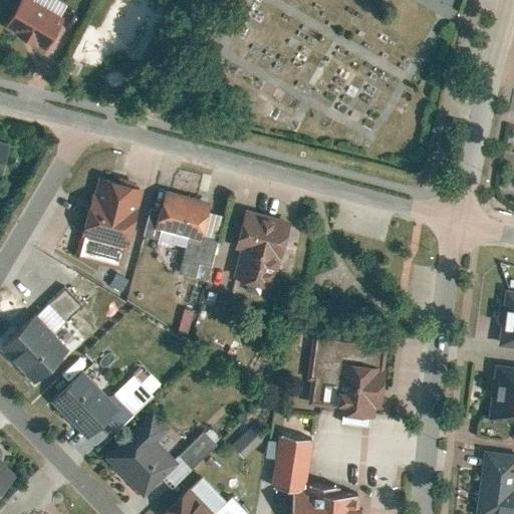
[(27,0),(18,0),(3,26),(43,49),(61,18),(27,0)]
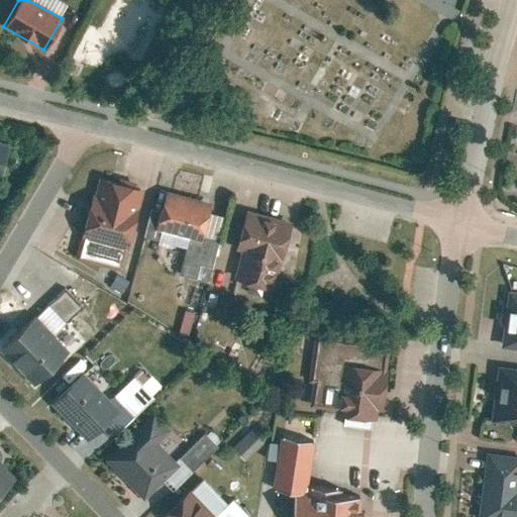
[(98,179),(93,199),(89,198),(76,259),(121,270),(140,189),(98,179)]
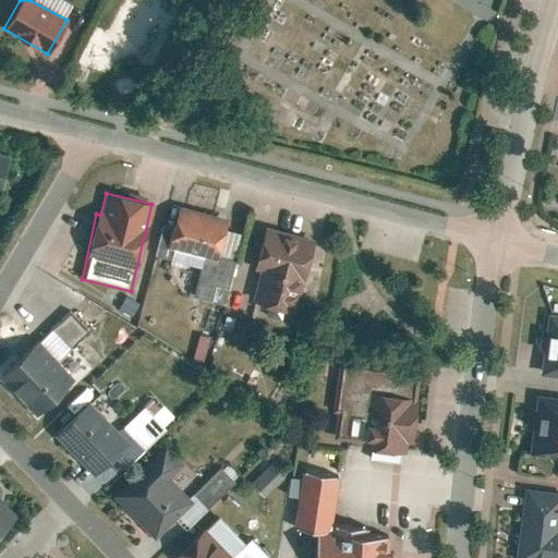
[(210,302),(214,288),(226,291),(241,232),(225,228),(227,218),(177,206),(167,247),(203,256),(192,298),(210,302)]
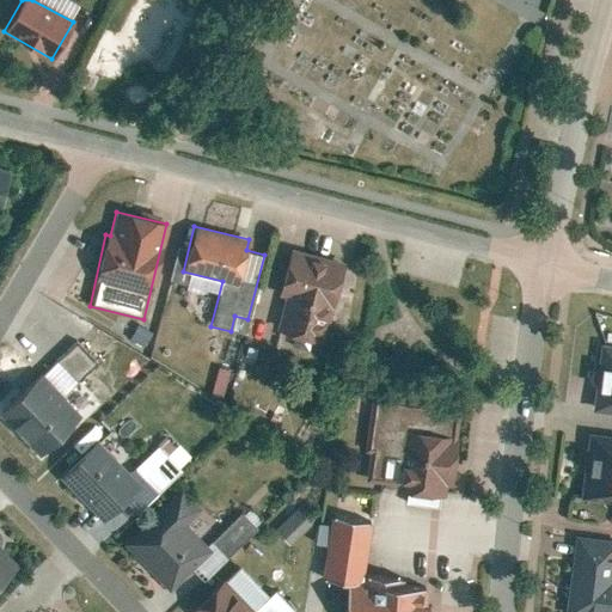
[(335,306),(344,263),(288,251),(279,294),(285,295),(276,332),(323,343),(331,305),(335,306)]
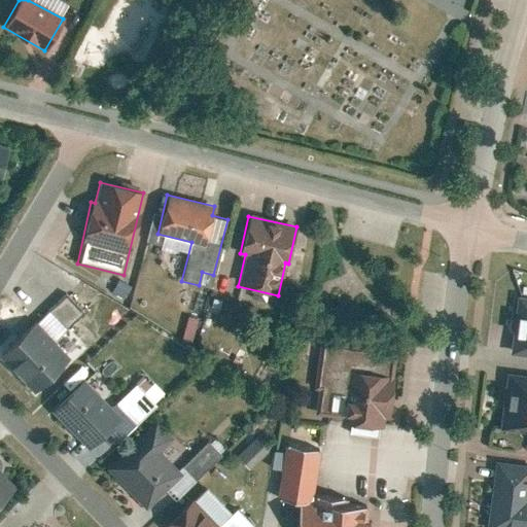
[(82,312),(65,294),(48,310),(66,328),(82,312)]
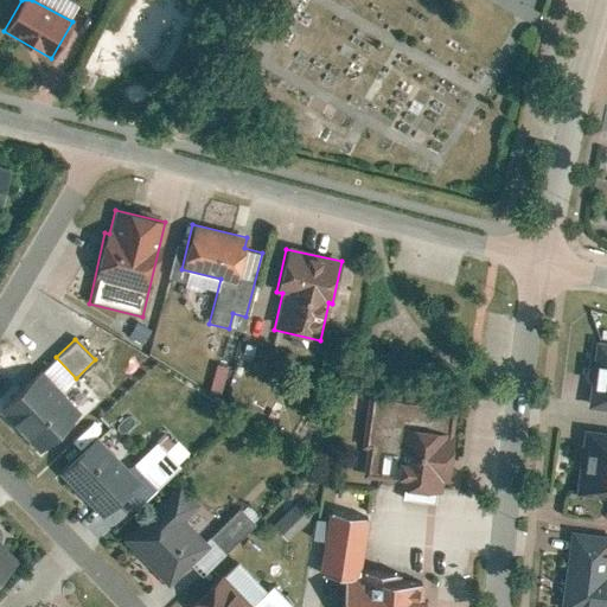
[(606,342),(595,342),(587,408),(606,409),(606,342)]
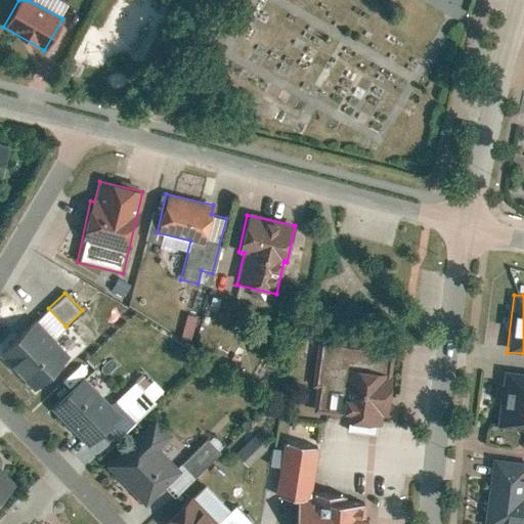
[(180,337),(190,339),(194,314),(184,312),(180,337)]
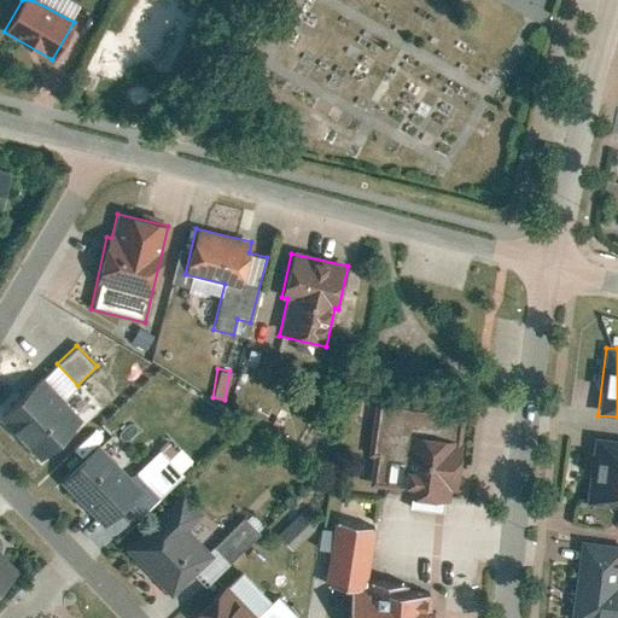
[(36,456),(80,420),(44,378),(0,415),(36,456)]
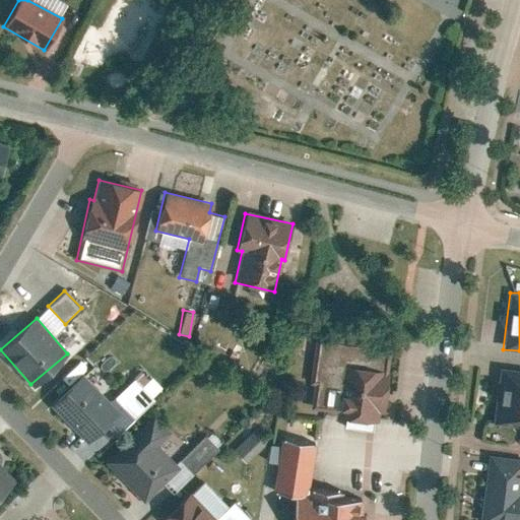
[(388,349),(317,339),(311,383),(314,383),(311,408),(324,410),(323,414),(377,423),(388,349)]
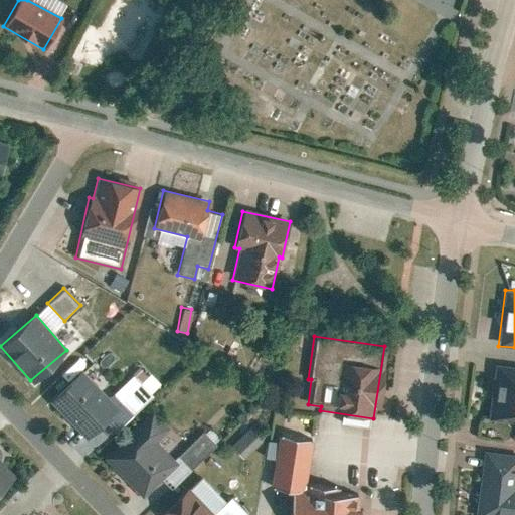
[(488,420),(514,423),(514,368),(496,365),(488,420)]
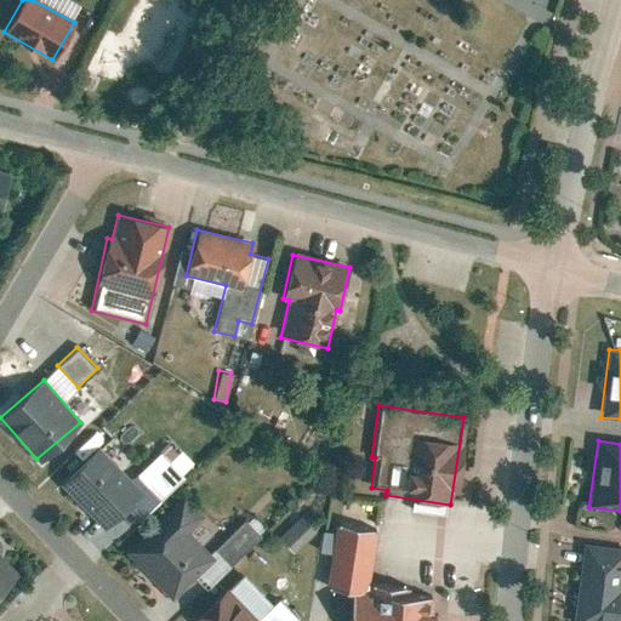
[(102,528),(142,493),(101,446),(61,482),(102,528)]
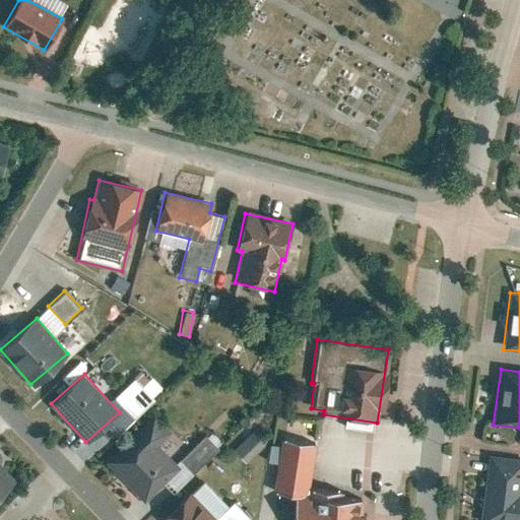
[(115,397),(134,418),(153,400),(134,379),(115,397)]
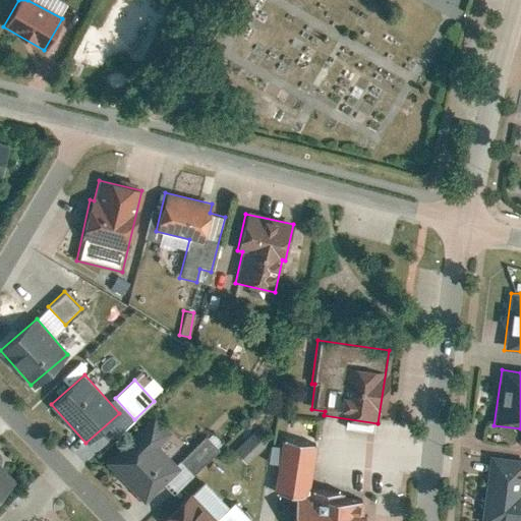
[(155,416),(105,463),(142,504),(180,468),(159,446),(171,433),(155,416)]
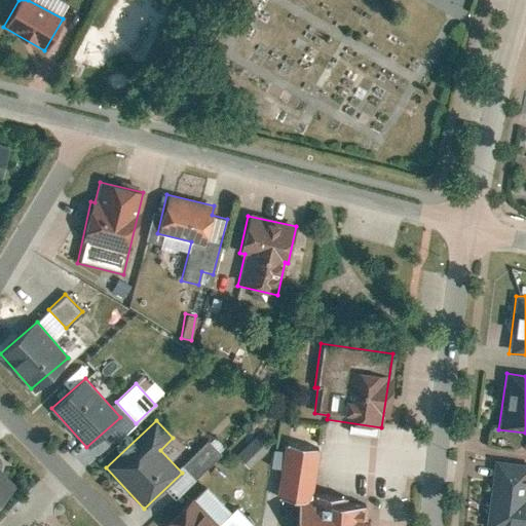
[(236,456),(249,468),(266,452),(254,439),(236,456)]
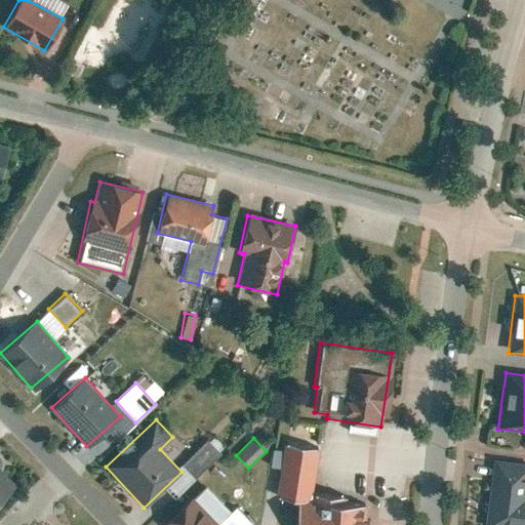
[(180,465),(195,479),(219,454),(206,440),(180,465)]
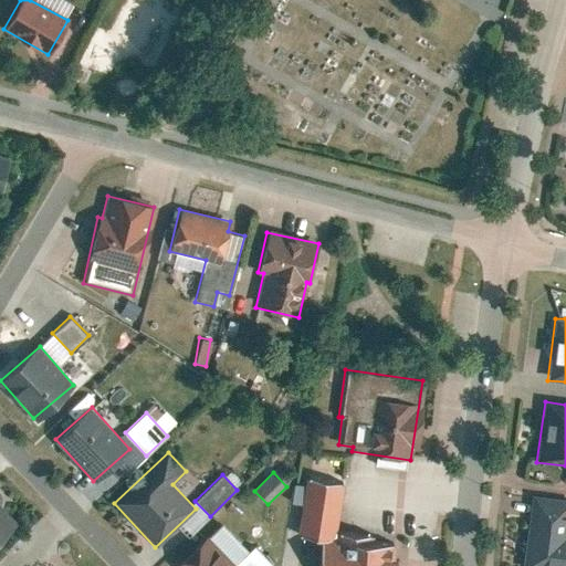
[(305,479),(297,535),(335,541),(343,484),(305,479)]
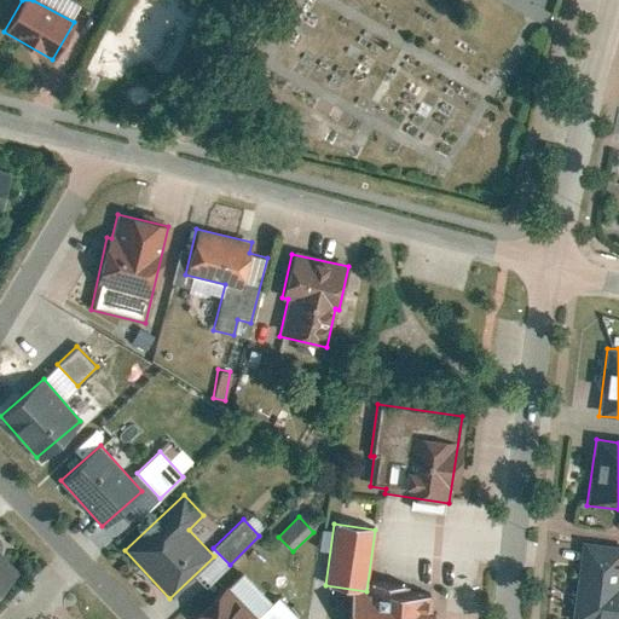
[(571,618),(618,618),(618,548),(582,543),(571,618)]
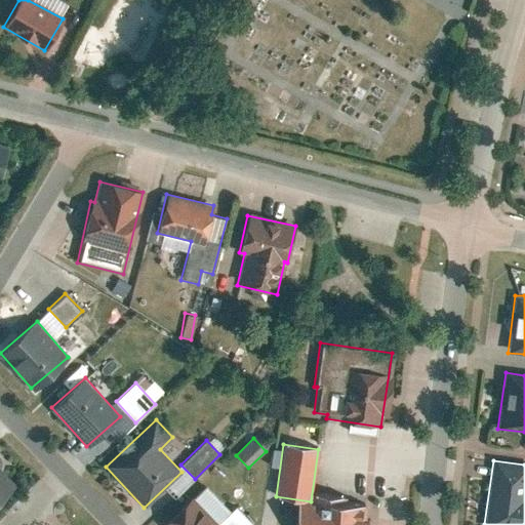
[(0,498),(15,486),(0,469),(0,498)]
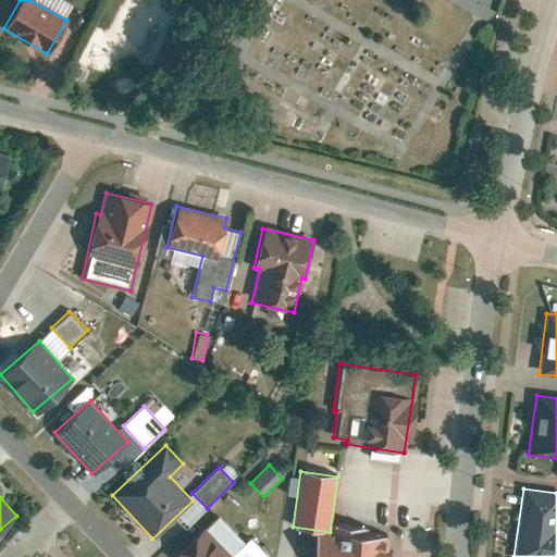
[(312,556),(382,556),(384,536),(363,535),(363,528),(333,525),(332,532),(314,531),(312,556)]
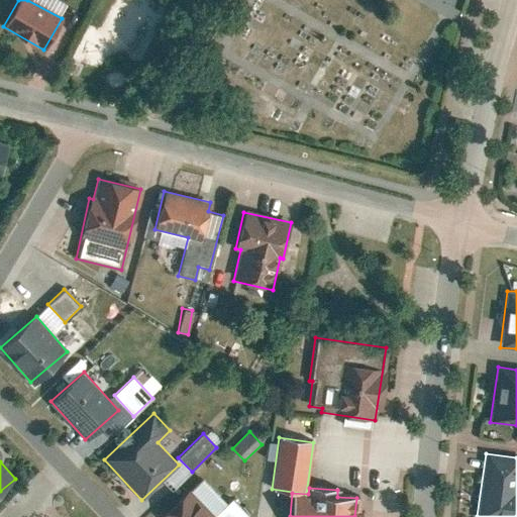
[(247,516),(232,500),(214,516),(189,491),(162,516),(247,516)]
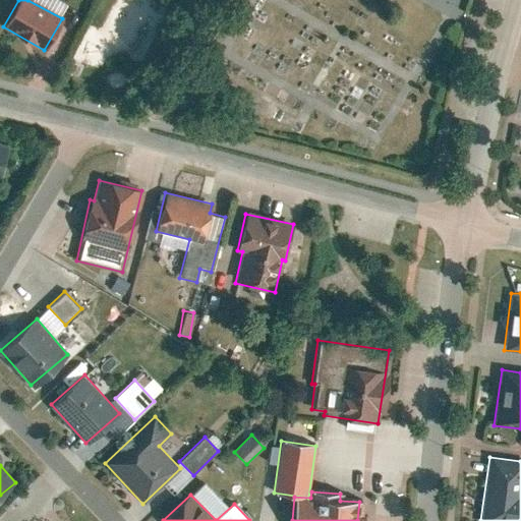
All buildings are outlined.
